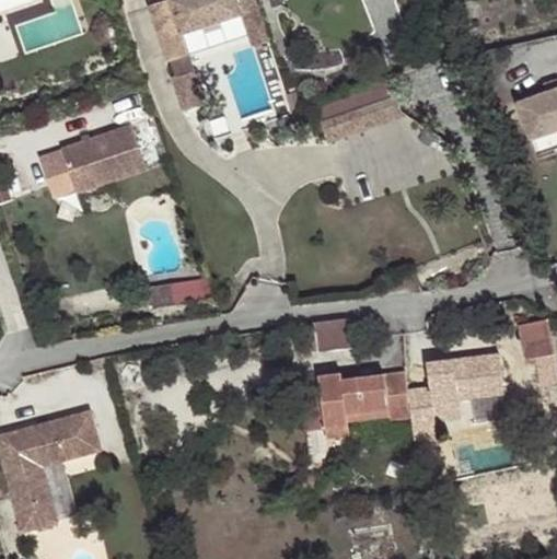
[(165,0),(146,7),(165,62),(166,61),(172,78),(170,78),(182,112),(197,107),(195,102),(201,100),(181,35),(240,15),(256,10),(252,0),(165,0)]
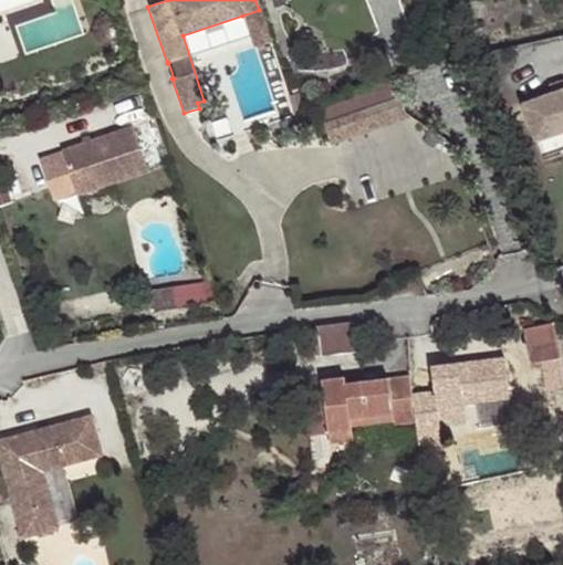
[(242,16),(253,49),(269,43),(259,10),(242,16)]
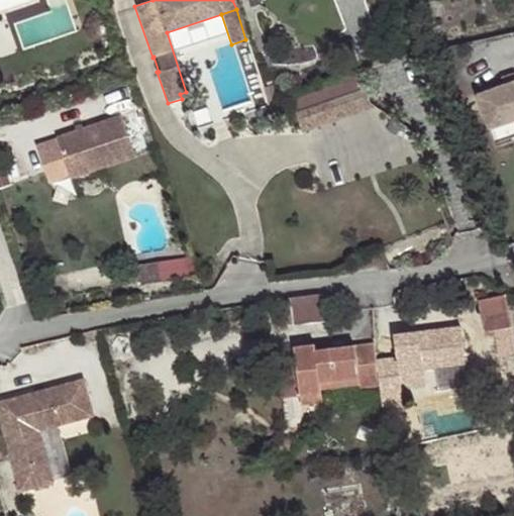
[(300,131),(370,107),(357,72),(288,96),(300,131)]
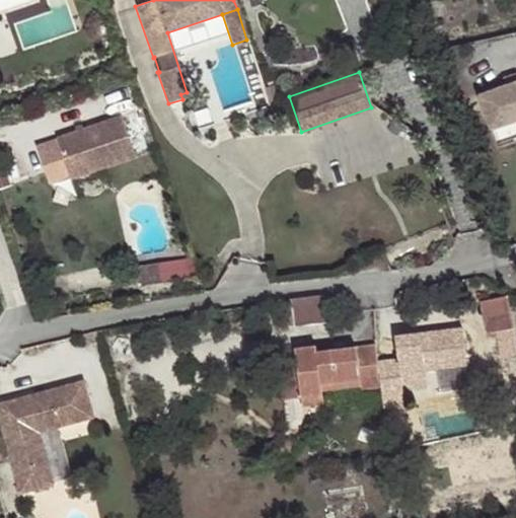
[(501,86),(514,81),(512,74),(499,78),(501,86)]
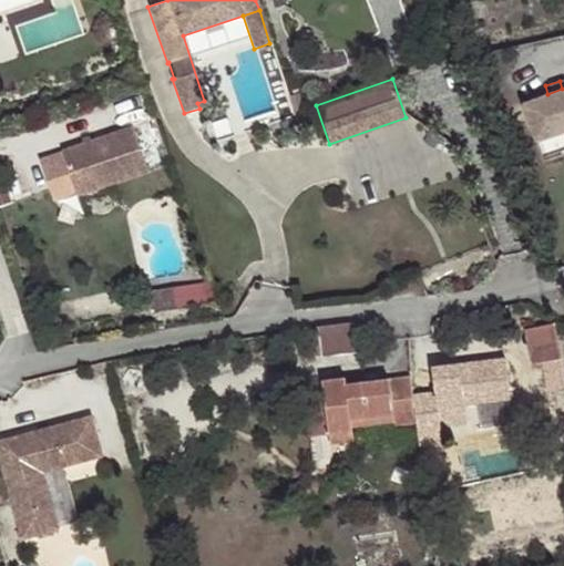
[(563,88),(562,89),(547,94),(519,104),(531,140),(563,127),(563,88)]
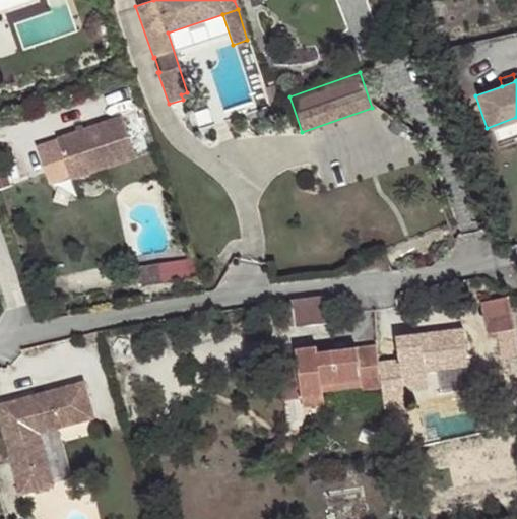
[(133,157),(119,116),(54,137),(63,166),(44,172),(48,183),(67,176),(68,179),(133,157)]
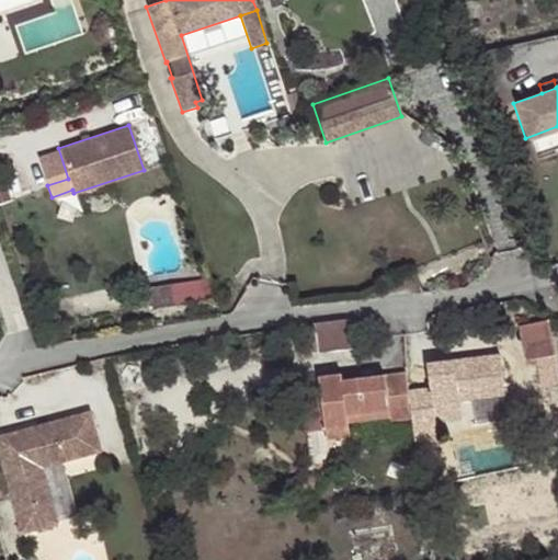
[(557,126),(525,138),(532,159),(557,149),(557,126)]
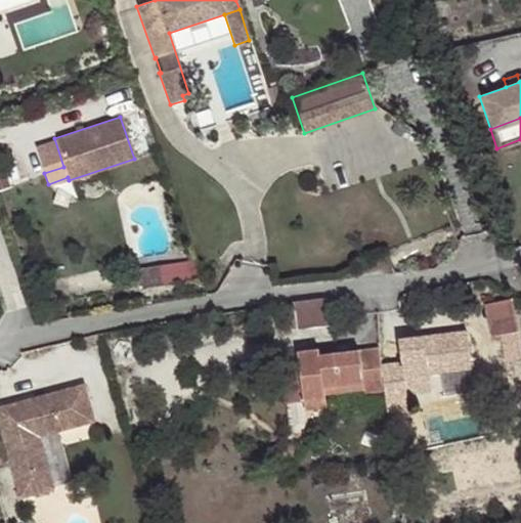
[(512,295),(483,301),(489,333),(518,328),(512,295)]
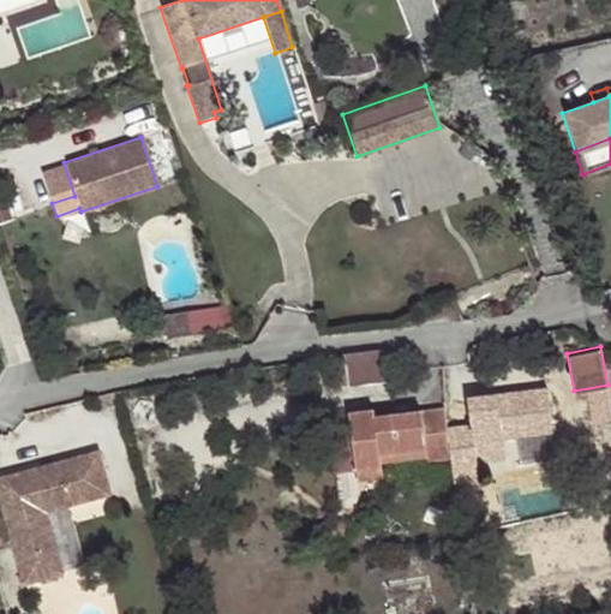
[(372,349),(341,353),(347,387),(393,382),(384,349),(372,349)]
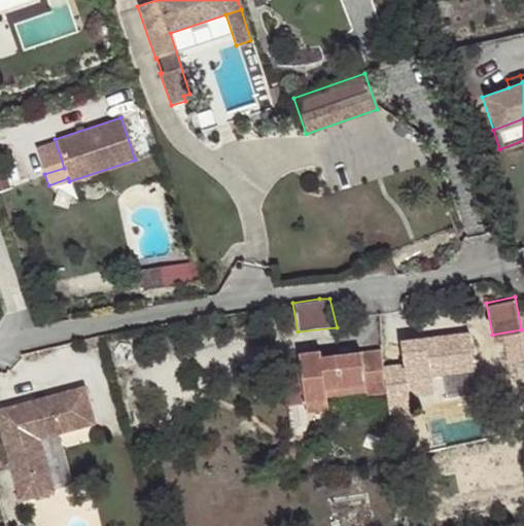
[(328,349),(299,353),(304,376),(285,380),(292,417),(312,414),(341,408),(340,402),(339,395),(368,391),(369,397),(390,393),(391,397),(413,393),(412,390),(411,382),(435,378),(433,371),(432,364),(443,362),(444,367),(476,362),(468,323),(399,335),(405,360),(385,363),(381,347),(340,353),(329,355),(328,349)]
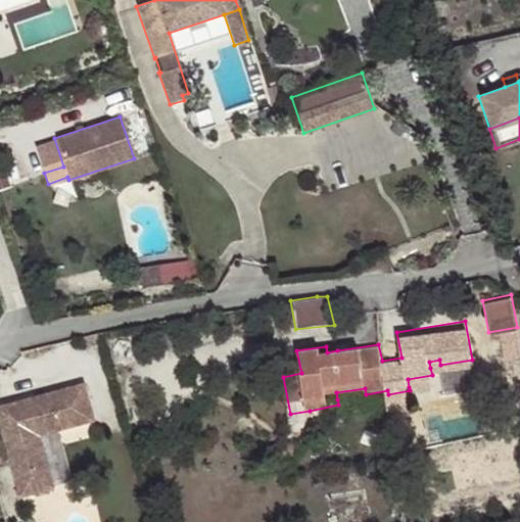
[(337,344),(326,346),(327,352),(337,350),(337,344)]
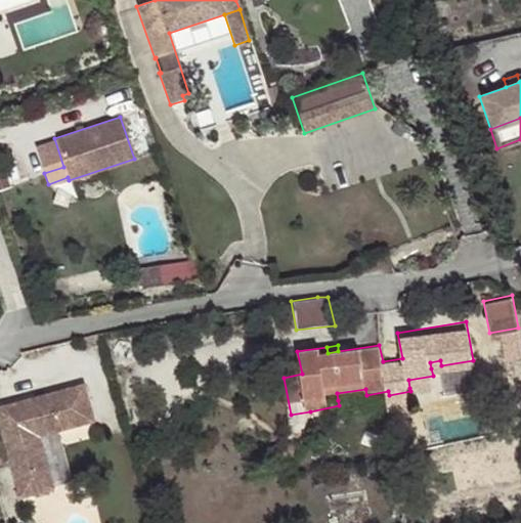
[(431,368),(441,365),(440,360),(430,362),(431,368)]
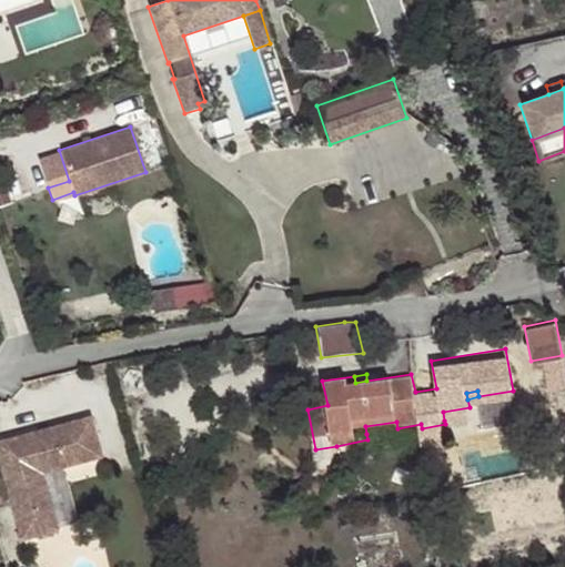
[(14,413),(0,416),(0,466),(13,516),(32,512),(24,484),(41,479),(32,449),(93,433),(82,394),(22,411),(23,416),(16,418),(14,413)]
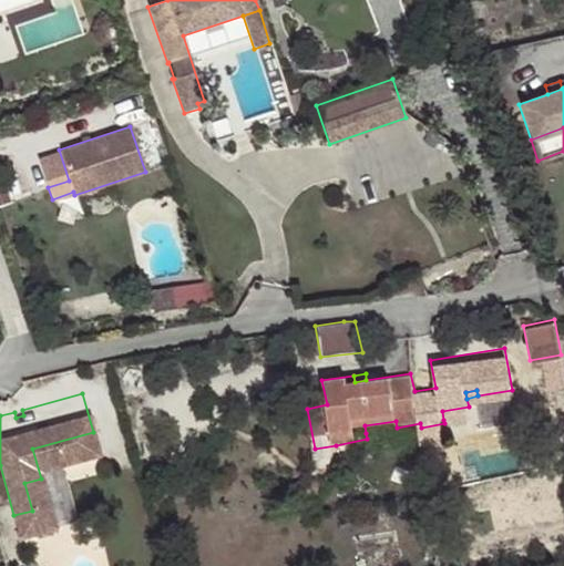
[(471,415),(469,407),(442,411),(443,420),(471,415)]
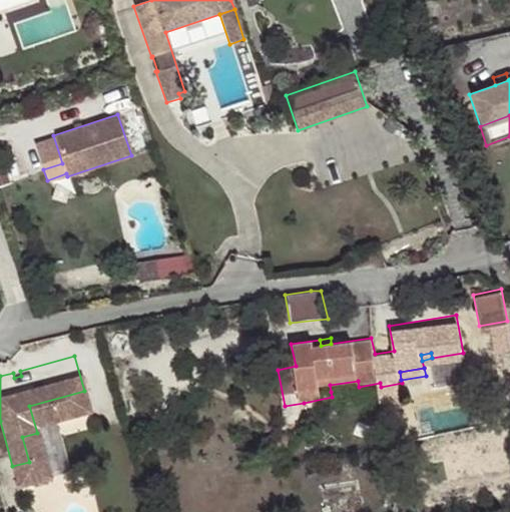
[(331,392),(359,387),(358,381),(330,385),(331,392)]
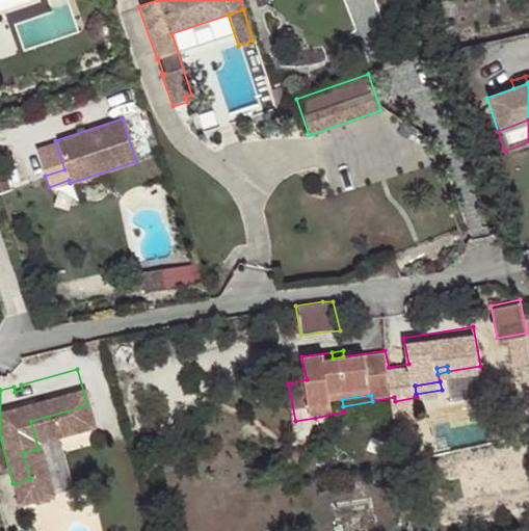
[(344,412),(315,418),(316,425),(346,419),(344,412)]
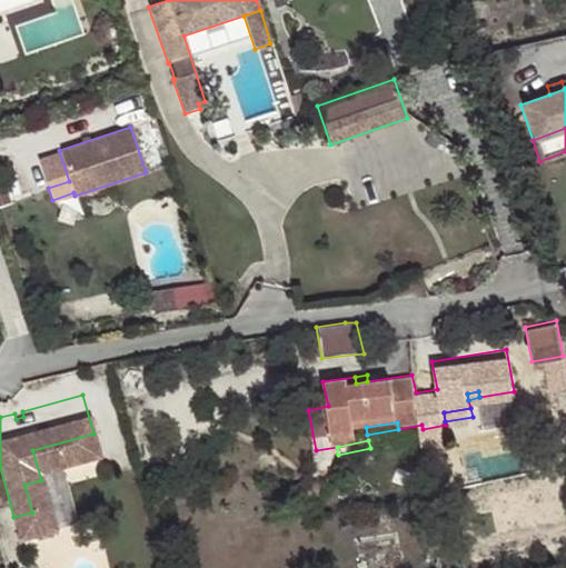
[(41,480),(25,485),(32,512),(48,507),(41,480)]
